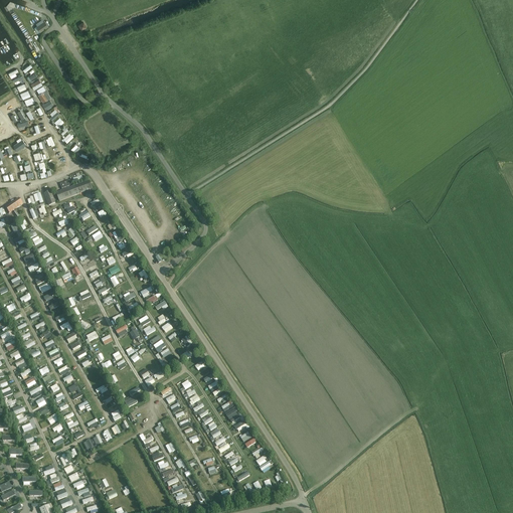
[(49,29),(46,24),(38,29),(42,34),(49,29)]
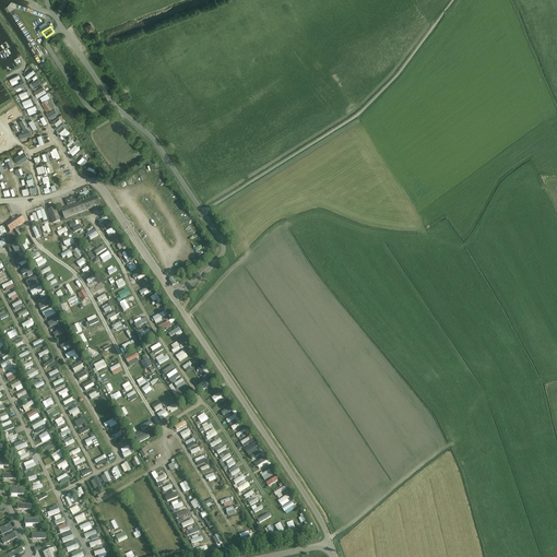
[(47,92),(38,97),(40,102),(49,97),(47,92)]
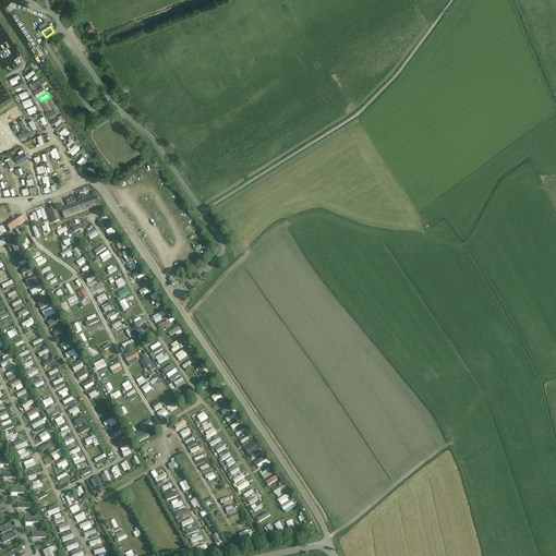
[(44,105),(44,106),(49,113),(55,109),(56,111),(59,109),(58,107),(57,108),(52,99),(44,105)]
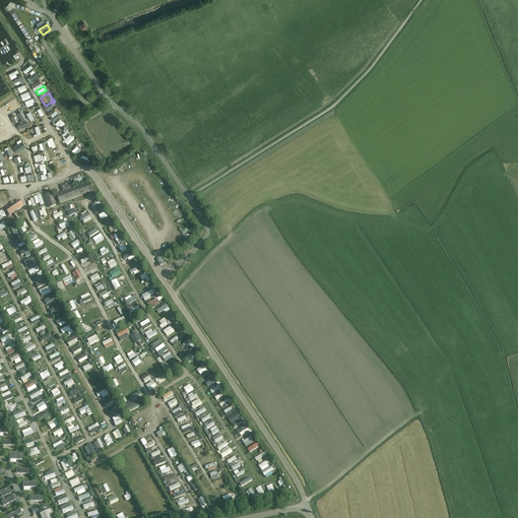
[(54,110),(51,104),(45,108),(48,113),(54,110)]
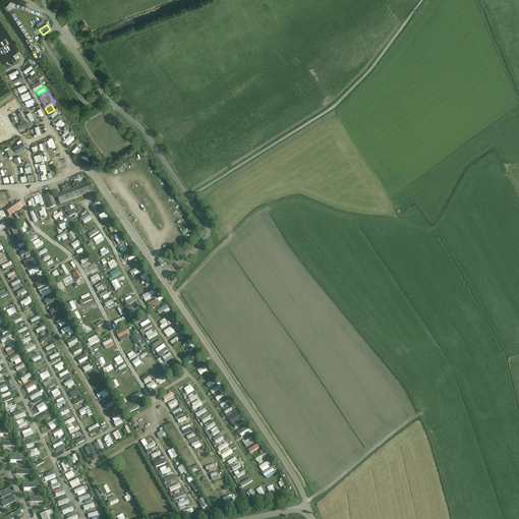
[(17,113),(23,123),(26,121),(20,111),(17,113)]
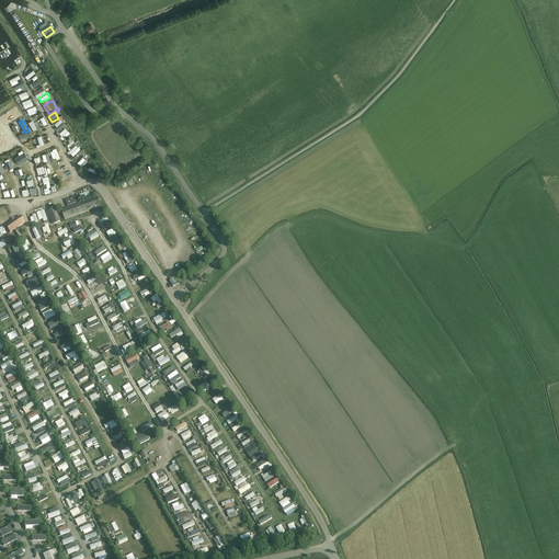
[(33,130),(37,128),(32,120),(29,122),(33,130)]
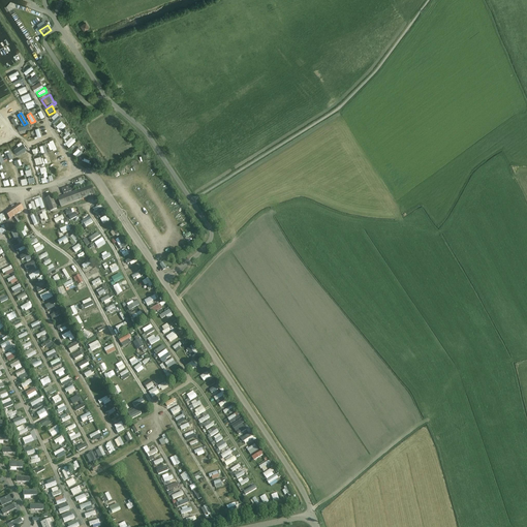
[(64,122),(57,128),(59,130),(66,124),(64,122)]
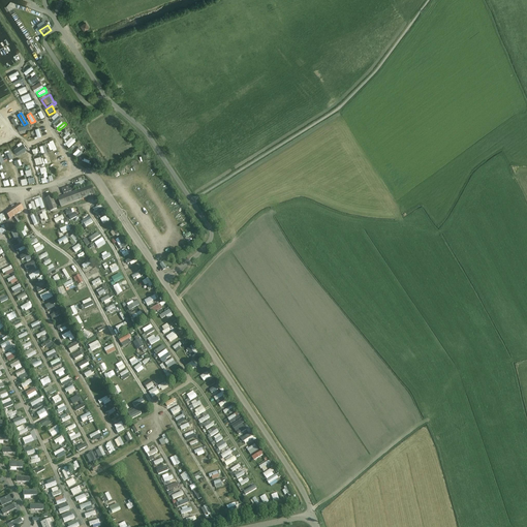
[(73,136),(66,144),(69,146),(75,140),(73,136)]
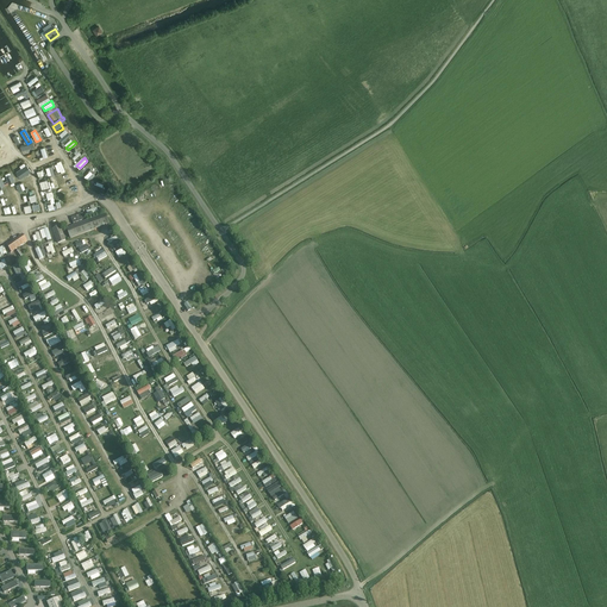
[(54,162),(58,173),(66,170),(61,160),(54,162)]
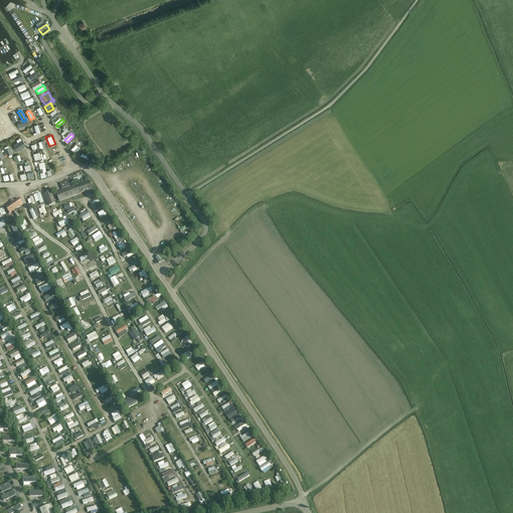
[(28,147),(24,142),(15,148),(19,154),(28,147)]
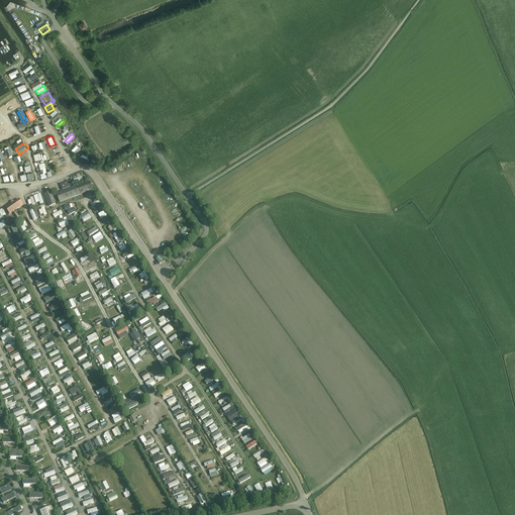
[(71,148),(75,152),(81,147),(77,143),(71,148)]
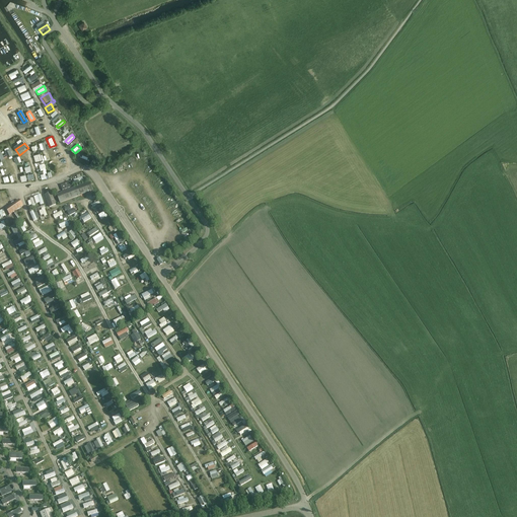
[(74,189),(72,183),(62,188),(65,193),(74,189)]
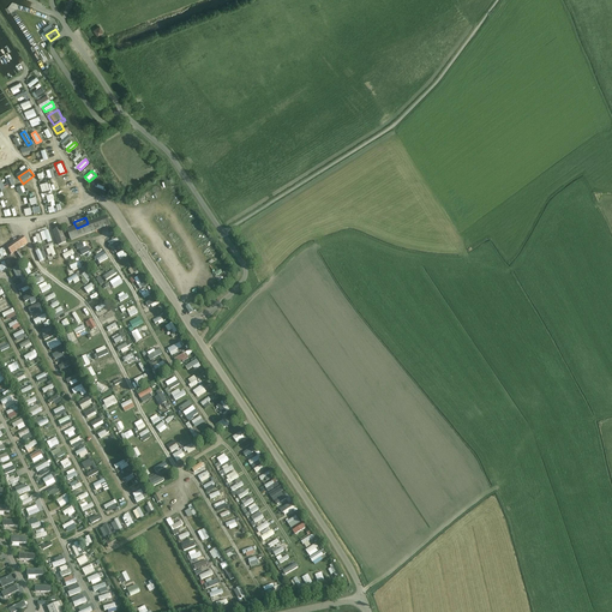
[(108,219),(70,233),(73,243),(113,228),(108,219)]
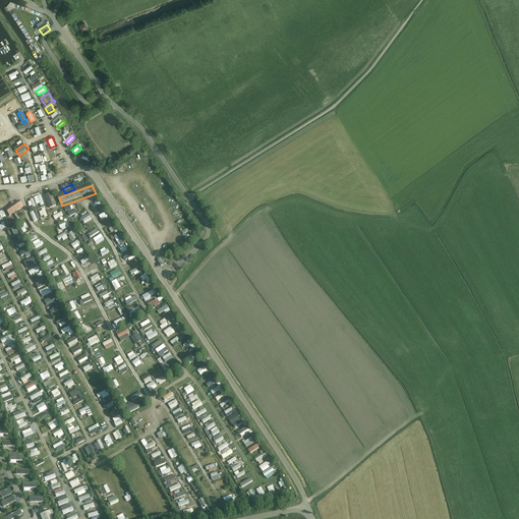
[(6,190),(0,192),(3,199),(8,197),(6,190)]
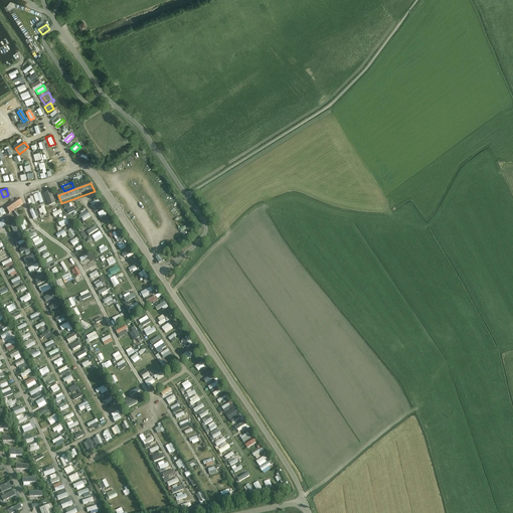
[(46,196),(50,208),(57,205),(53,193),(46,196)]
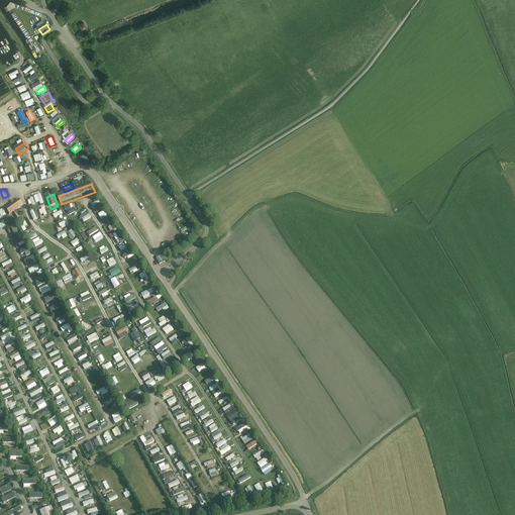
[(25,207),(21,201),(8,210),(12,216),(25,207)]
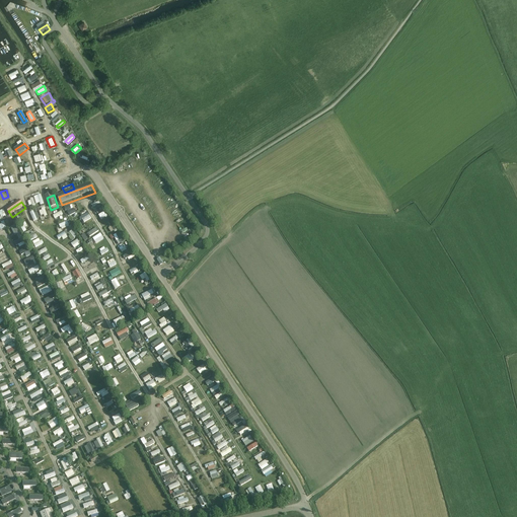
[(78,218),(74,209),(69,211),(72,220),(78,218)]
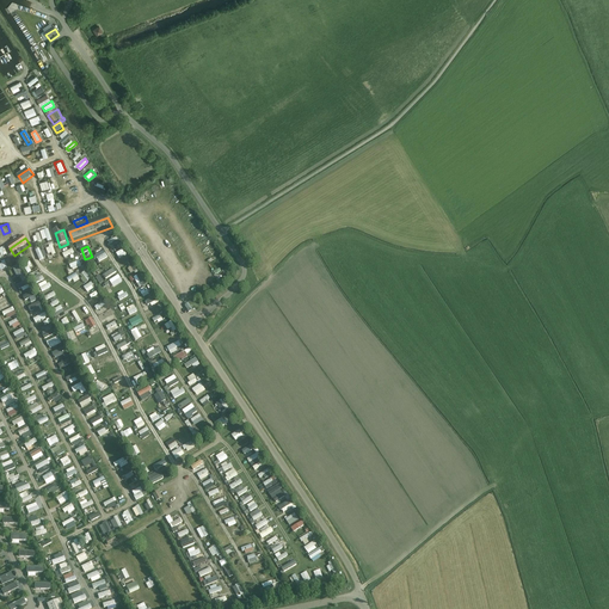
[(99,260),(108,256),(104,250),(96,253),(99,260)]
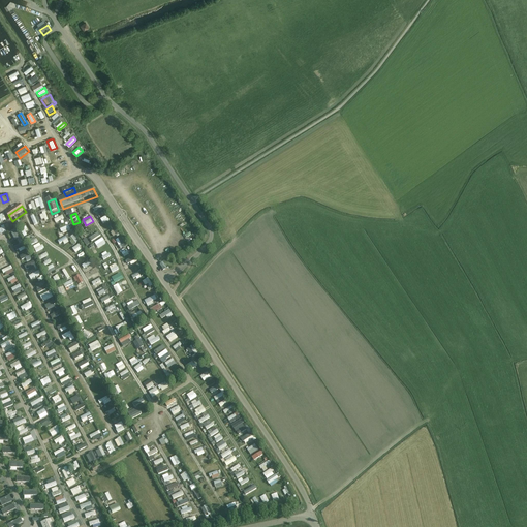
[(101,222),(104,228),(111,226),(107,220),(101,222)]
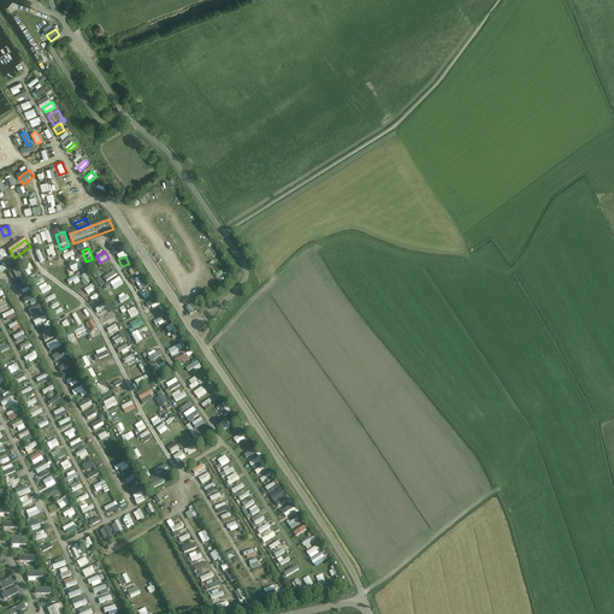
[(74,272),(82,267),(80,261),(70,266),(74,272)]
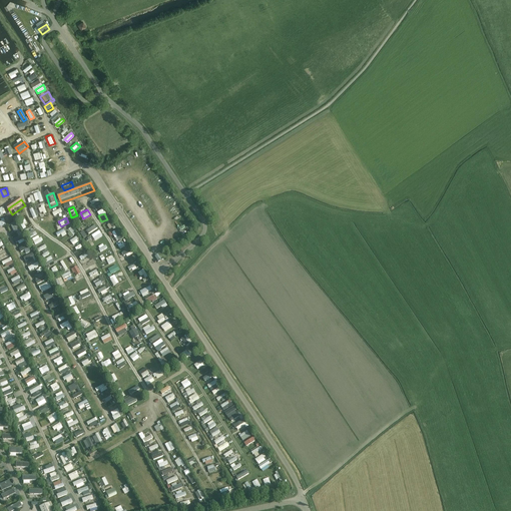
[(71,226),(66,229),(70,236),(75,233),(71,226)]
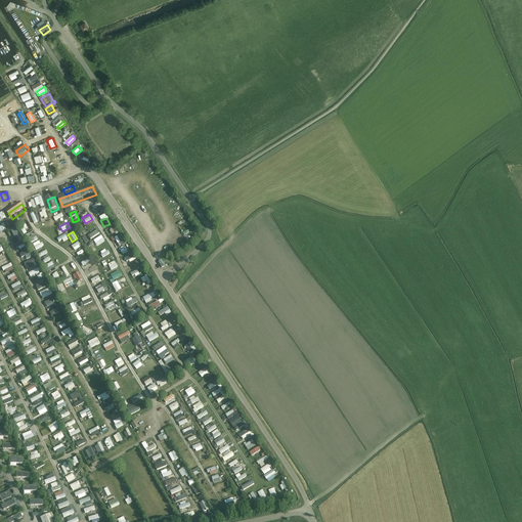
[(104,240),(101,234),(93,240),(96,245),(104,240)]
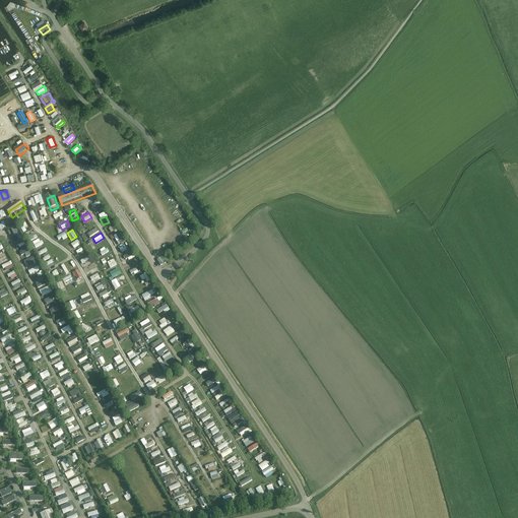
[(113,239),(116,244),(122,242),(120,238),(123,237),(122,235),(113,239)]
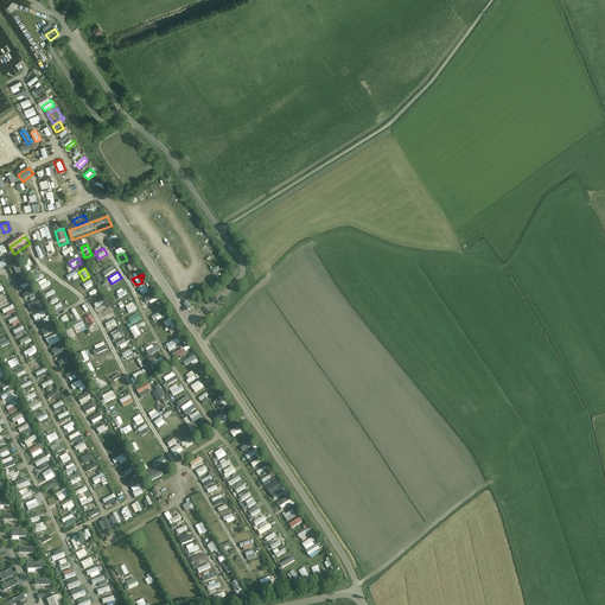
[(18,282),(21,288),(30,285),(26,278),(18,282)]
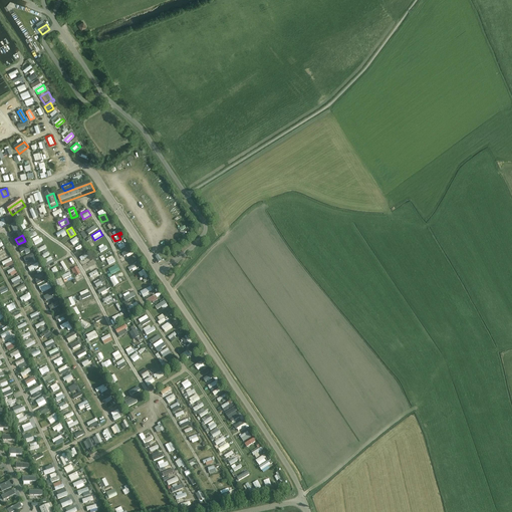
[(73,245),(79,241),(76,236),(70,240),(73,245)]
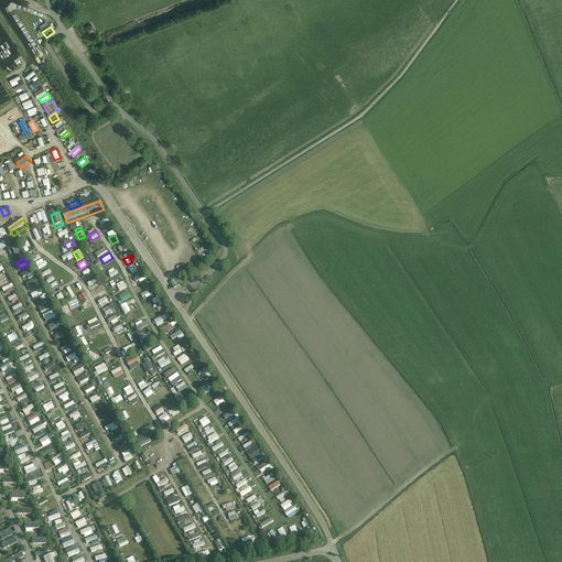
[(115,267),(108,270),(110,276),(118,272),(115,267)]
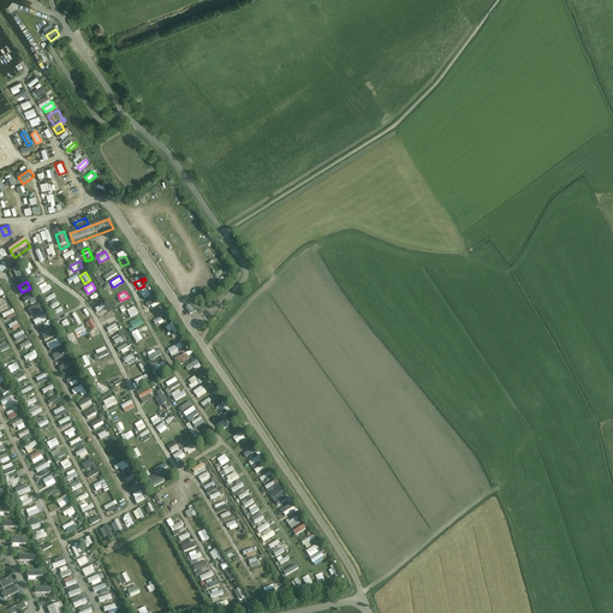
[(95,308),(99,315),(108,310),(106,305),(103,307),(102,304),(95,308)]
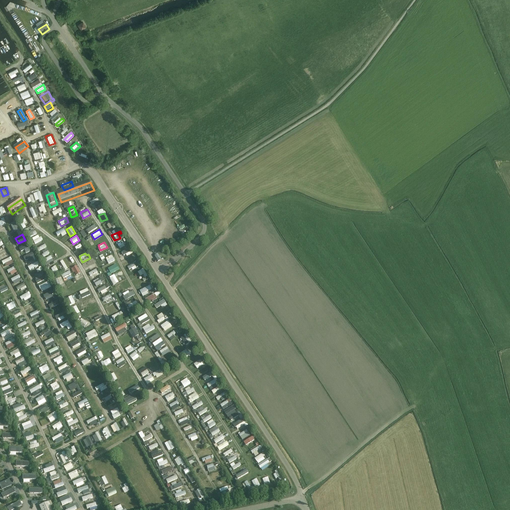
[(126,257),(129,262),(137,258),(134,253),(126,257)]
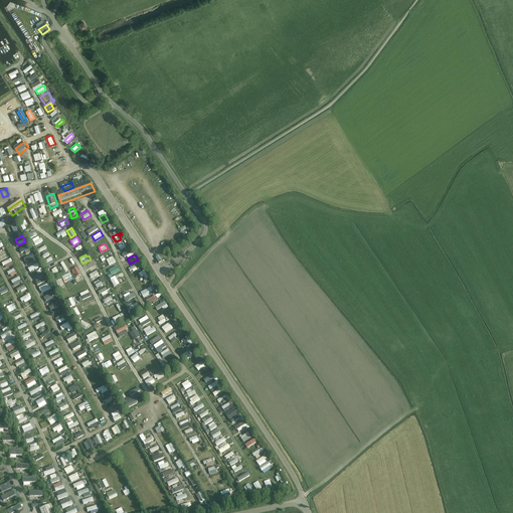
[(113,255),(106,259),(110,265),(116,262),(113,255)]
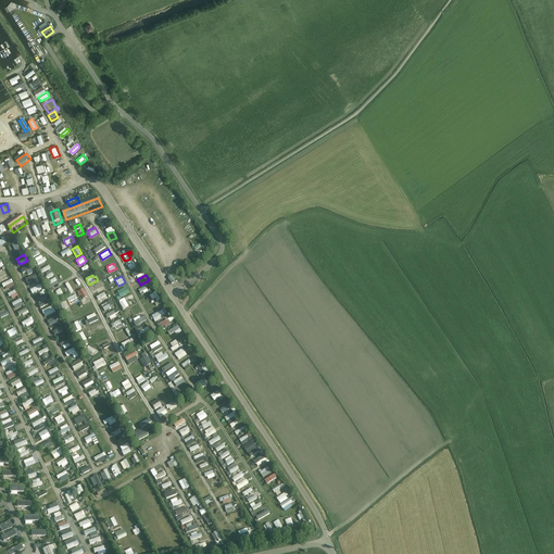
[(3,287),(5,286),(7,289),(14,286),(11,278),(1,282),(3,287)]
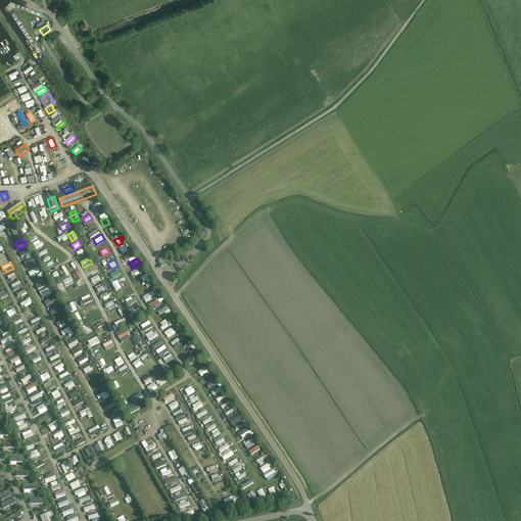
[(86,270),(88,273),(91,272),(92,274),(98,271),(95,265),(86,270)]
